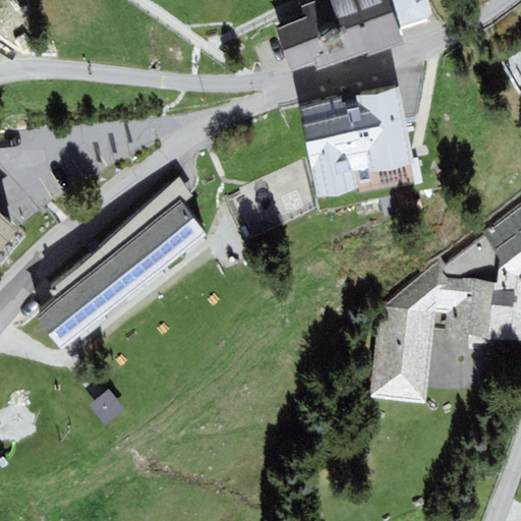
[(333,0),(320,5),(324,16),(297,25),(311,68),(338,59),(341,66),(418,40),(412,23),(404,0),(333,0)]
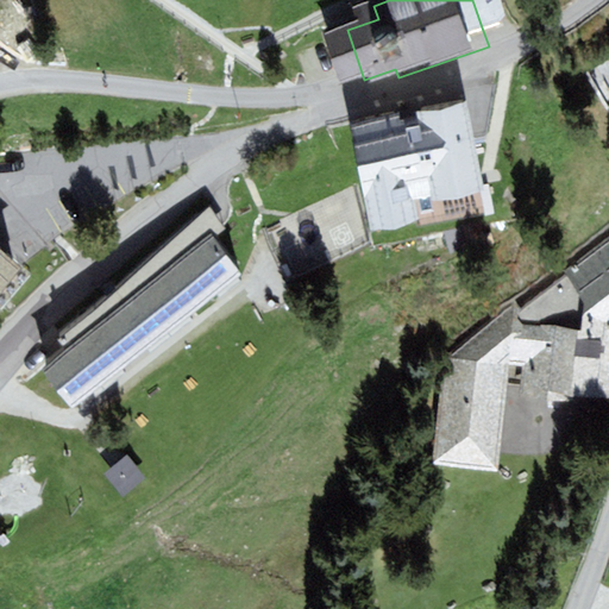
[(518,0),(472,0),(482,27),(522,16),(518,0)]
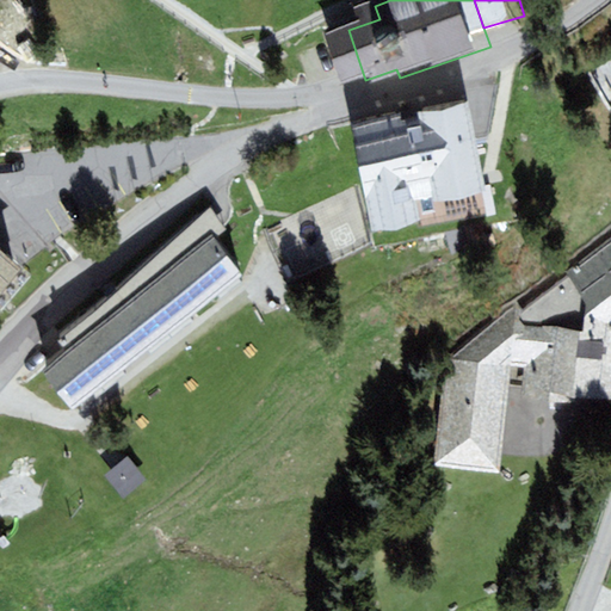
[(415,197),(483,185),(467,104),(353,123),(371,232),(420,222),(415,197)]
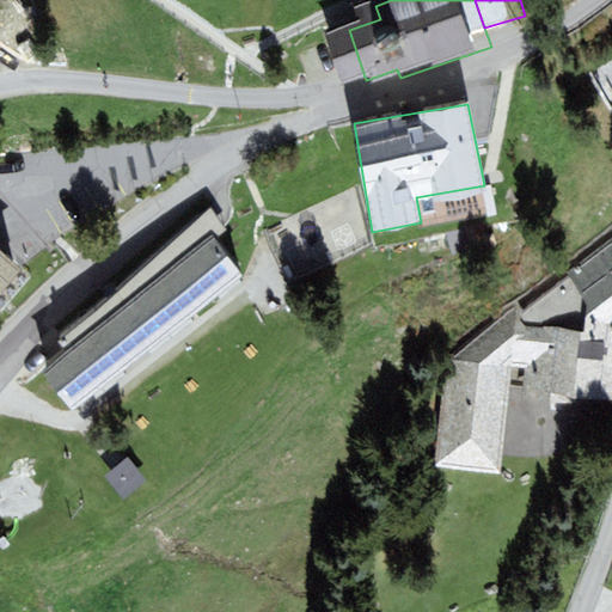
[(227,227),(210,207),(59,340),(67,353),(215,237),(227,227)]
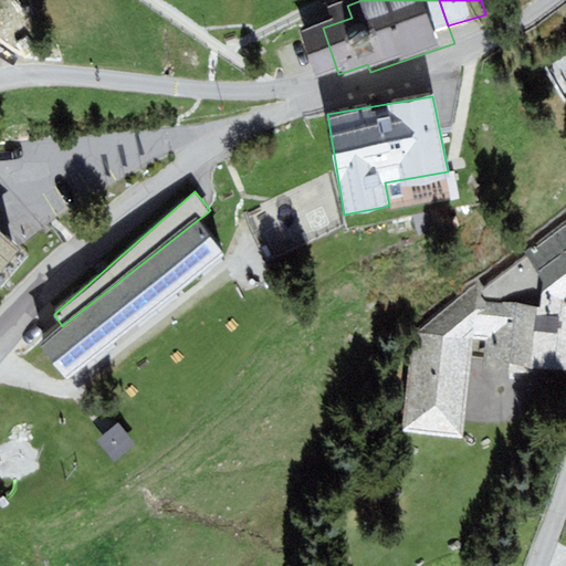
[(565,213),(415,332),(401,430),(463,439),(473,347),(565,365),(565,213)]
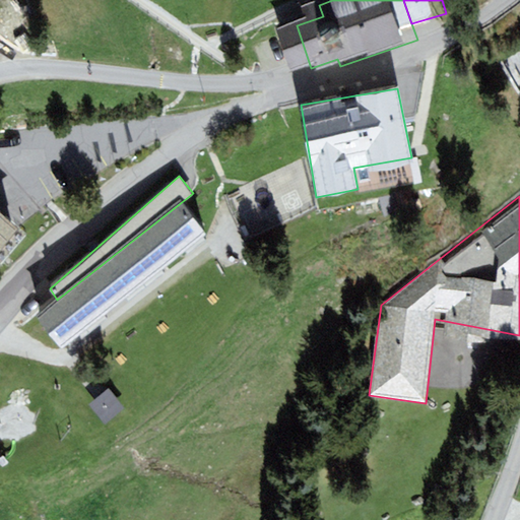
[(57,300),(39,317),(63,349),(208,240),(183,201),(57,300)]
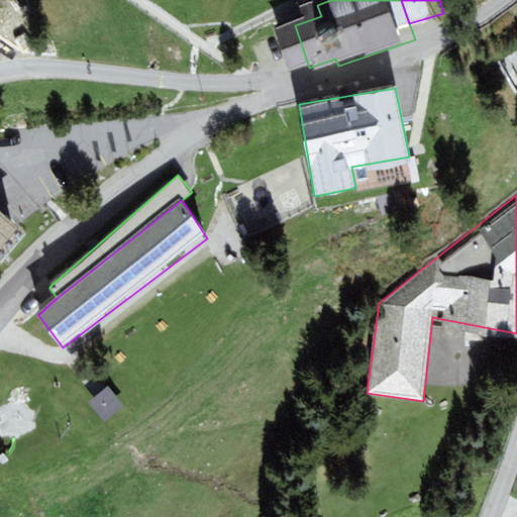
[(0,251),(22,226),(0,209),(0,251)]
